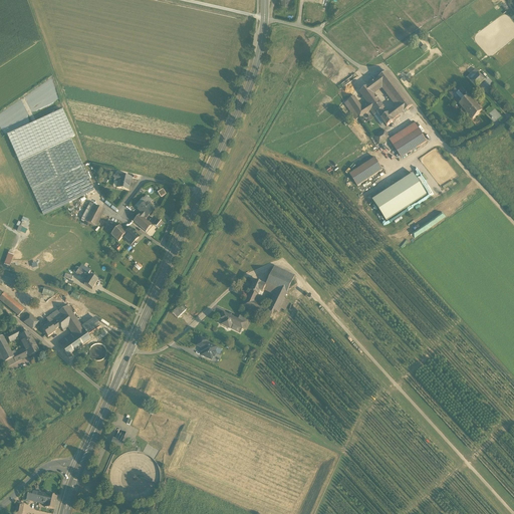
[(467,78),(477,89),(486,81),(476,70),(467,78)]
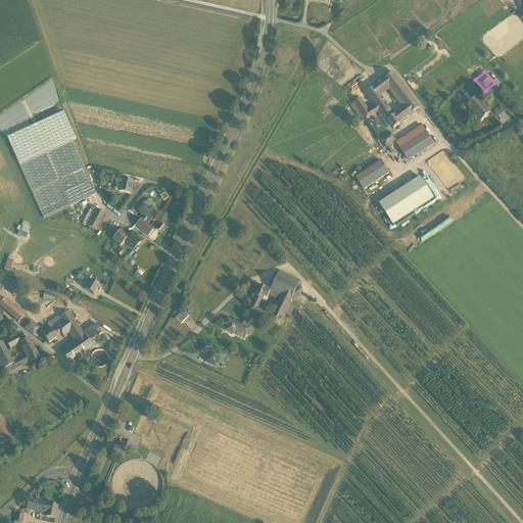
[(390,87),(406,108),(411,114),(420,108),(393,74),(385,80),(390,87)]
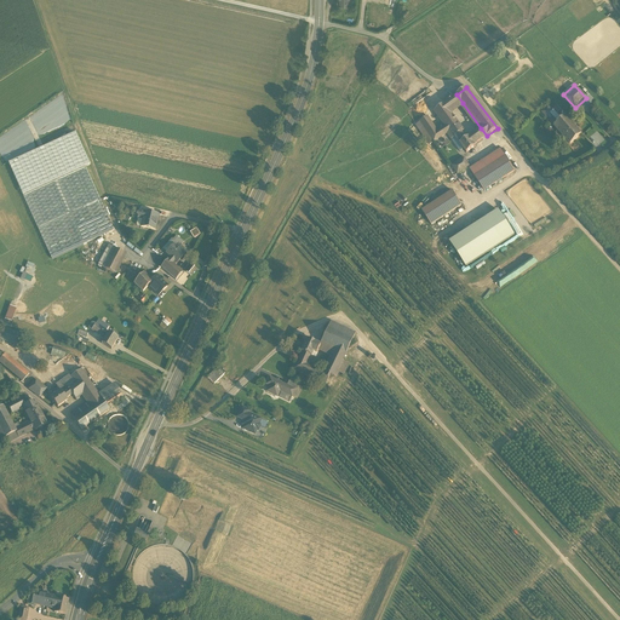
[(451,112),(463,103),(457,95),(445,104),(451,112)]
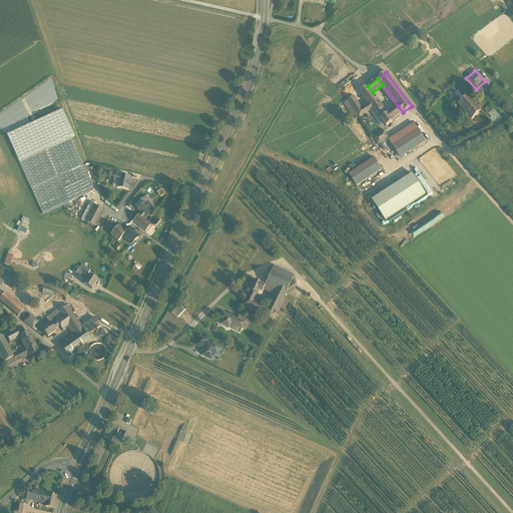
[(384,108),(373,92),(368,86),(360,92),(369,104),(363,108),(353,96),(347,101),(359,118),(370,110),(374,115),(377,113),(382,109),(384,108)]
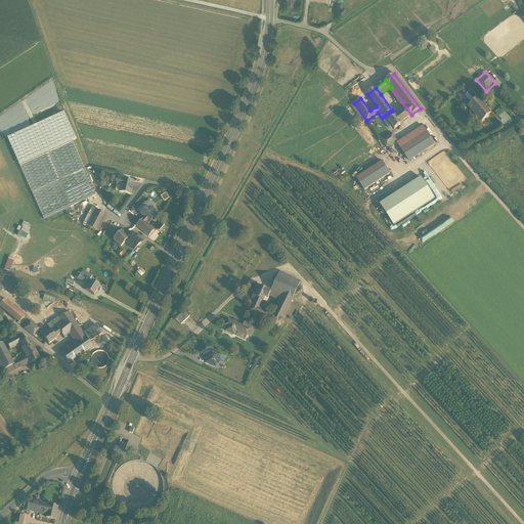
[(457,95),(473,113),(483,104),(470,89),(466,93),(463,90),(457,95)]
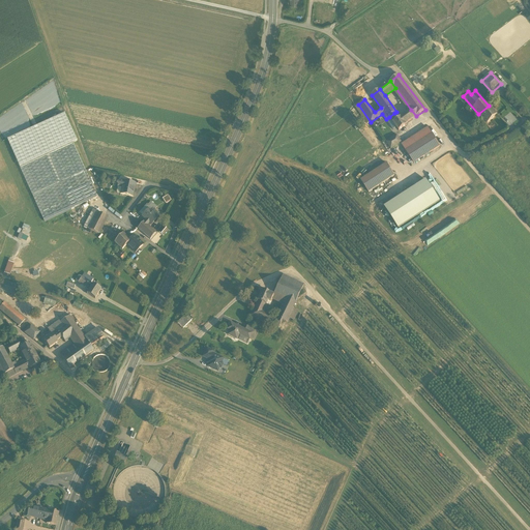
[(366,123),(371,122),(358,105),(354,107),(366,123)]
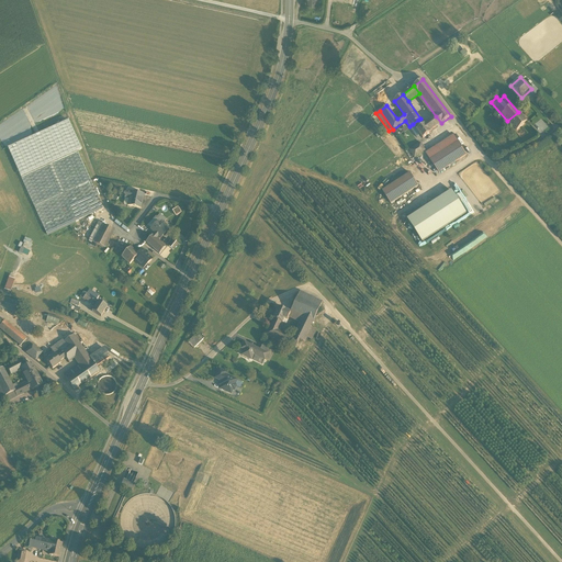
[(507,121),(516,131),(527,122),(518,112),(507,121)]
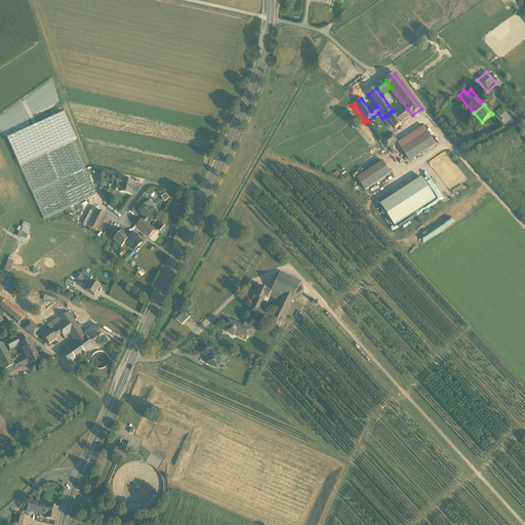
[(405,120),(412,115),(407,109),(401,113),(405,120)]
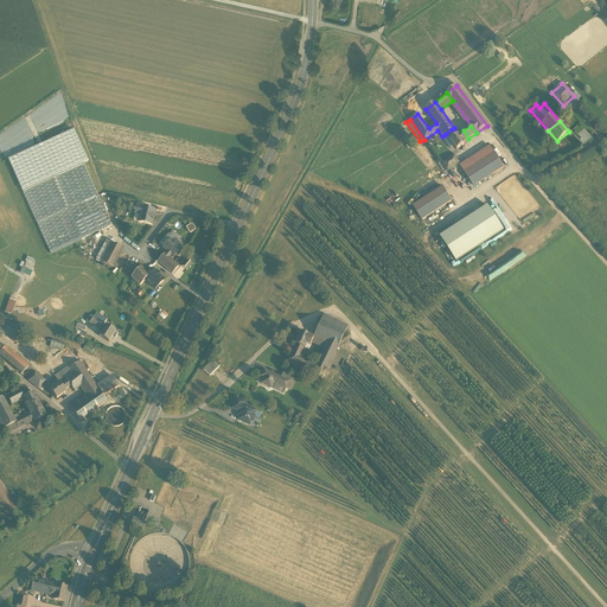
[(454,146),(457,149),(465,144),(464,142),(468,139),(464,131),(457,135),(452,129),(446,134),(446,135),(451,140),(449,141),(454,146)]
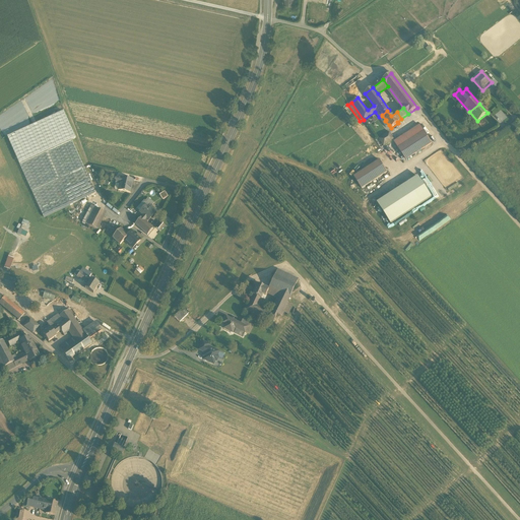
[(7,137),(43,217),(95,194),(71,140),(75,139),(63,112),(38,123),(7,137)]
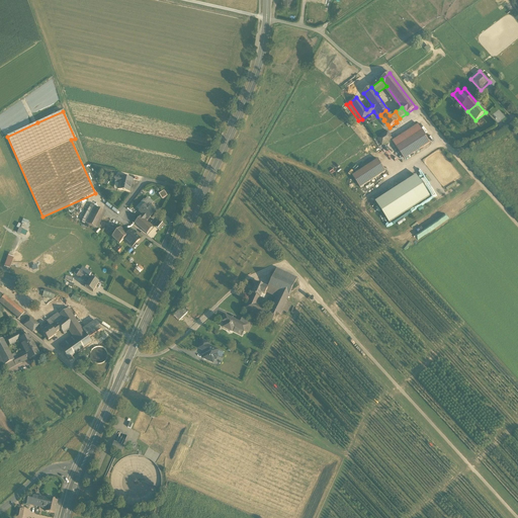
[(384,119),(380,115),(377,117),(383,126),(387,124),(383,120),(384,119)]
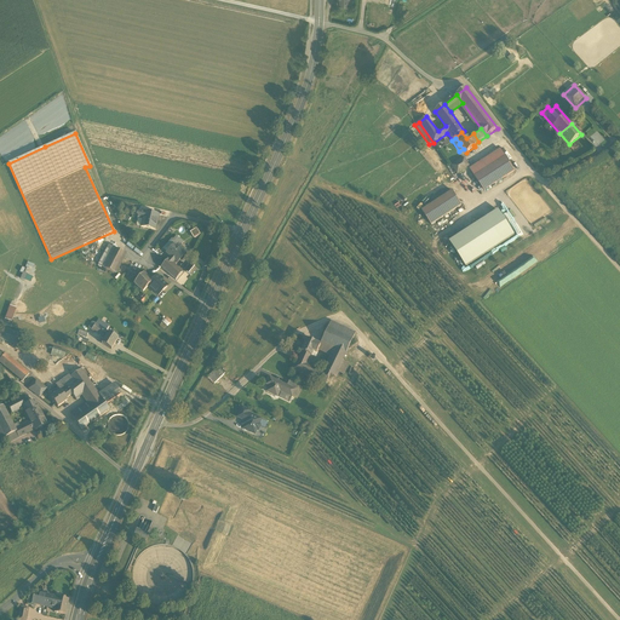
[(470,170),(475,177),(505,158),(500,149),(470,170)]
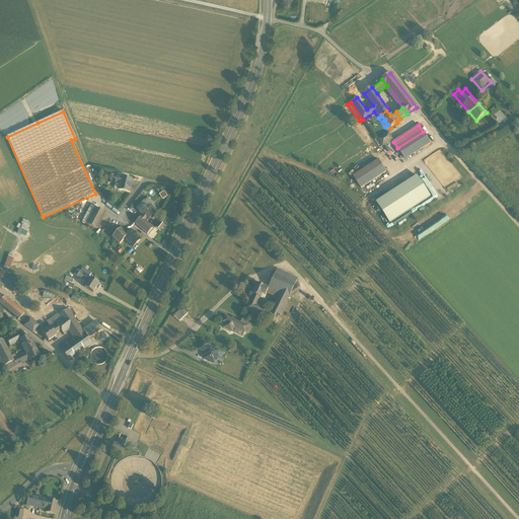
[(378,140),(383,146),(393,139),(388,132),(378,140)]
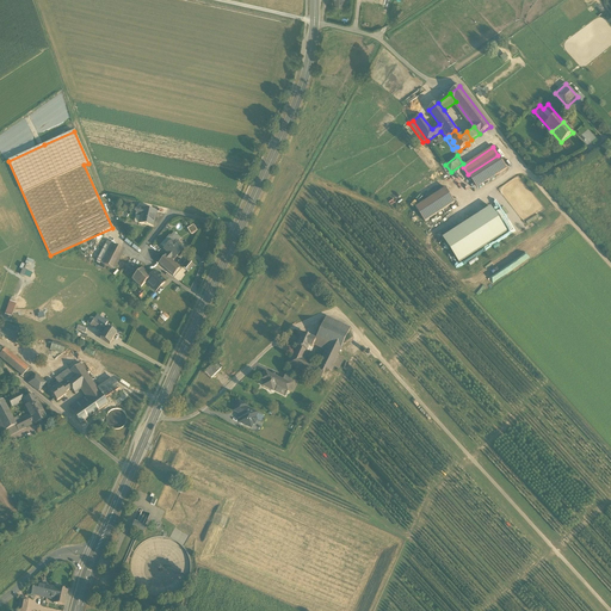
[(507,168),(498,155),(468,174),(476,189),(507,168)]
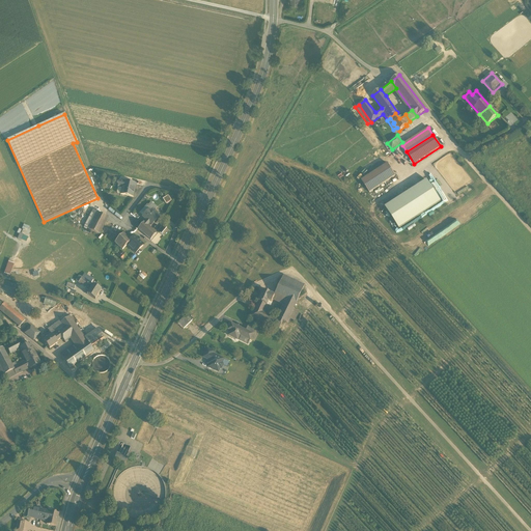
[(361,180),(369,193),(395,176),(387,164),(361,180)]
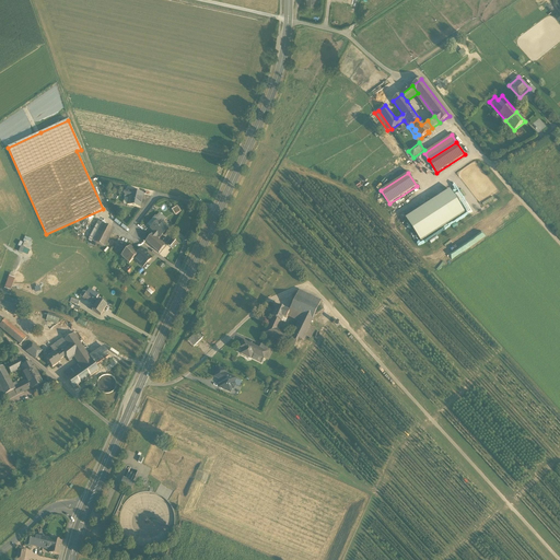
[(464,213),(450,190),(406,219),(421,241),(464,213)]
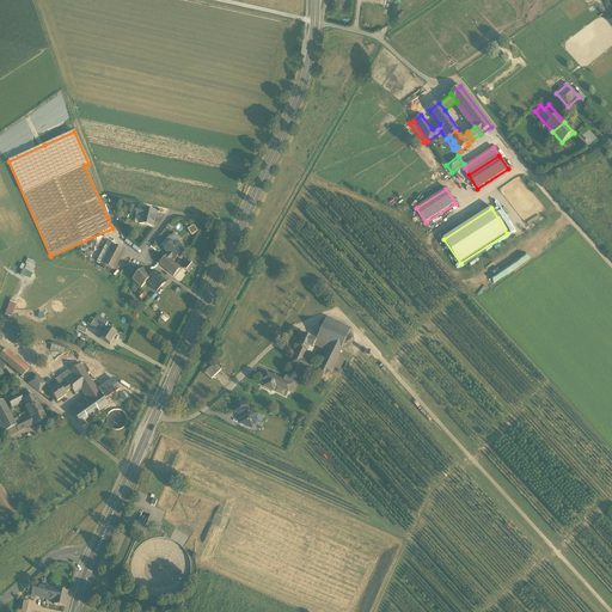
[(139,225),(153,228),(153,227),(155,213),(157,213),(138,209),(135,216),(136,216),(134,222),(135,224),(139,225)]
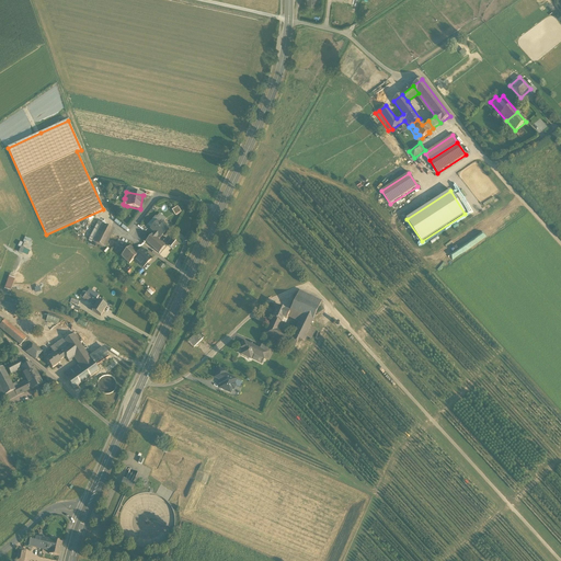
[(171,210),(175,217),(181,213),(178,207),(171,210)]
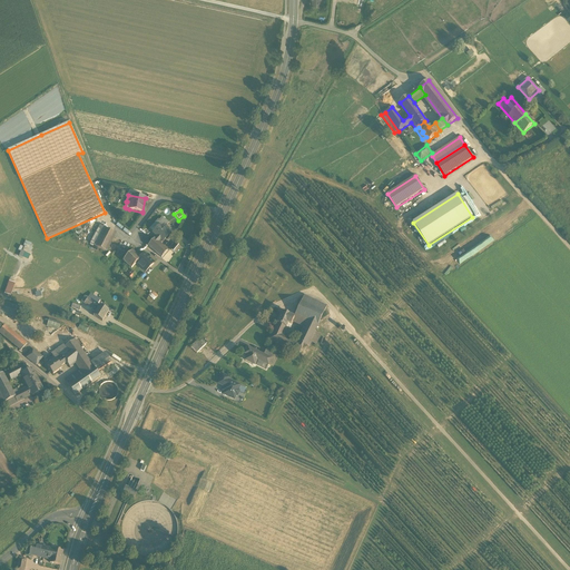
[(159,226),(164,229),(168,224),(161,217),(158,220),(156,224),(159,226)]
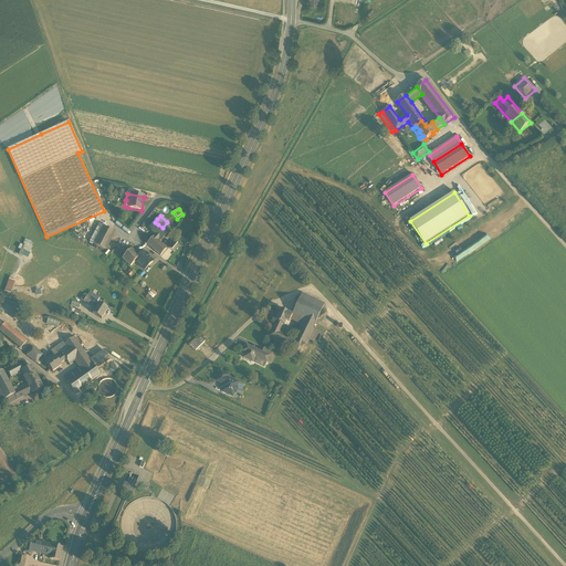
[(148,228),(152,231),(158,224),(155,222),(157,219),(148,228)]
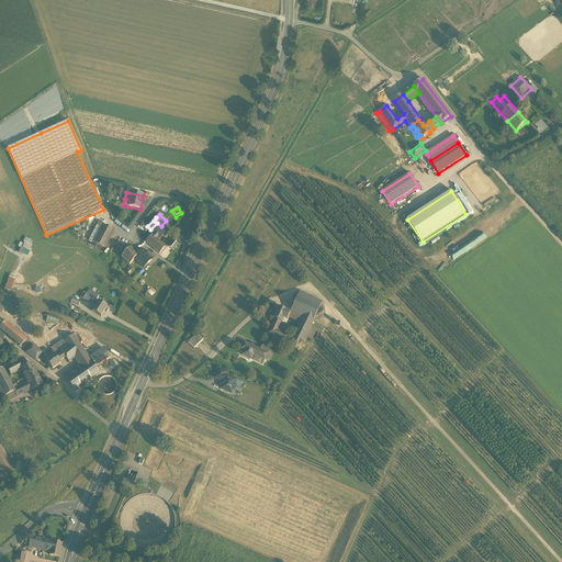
[(89,240),(96,244),(104,226),(99,223),(89,240)]
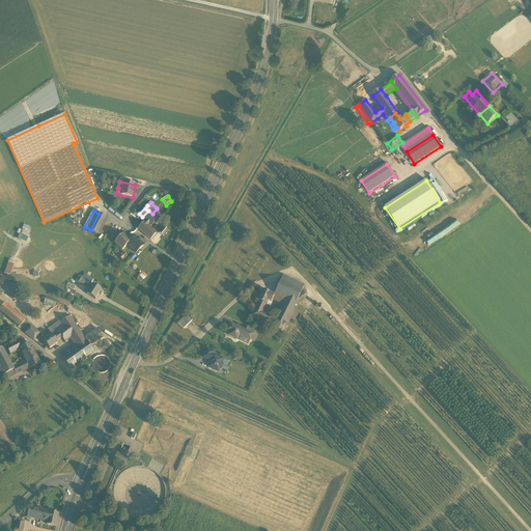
[(147,226),(149,223),(151,221),(154,223),(158,219),(152,214),(148,211),(142,217),(146,221),(144,224),(147,226)]
